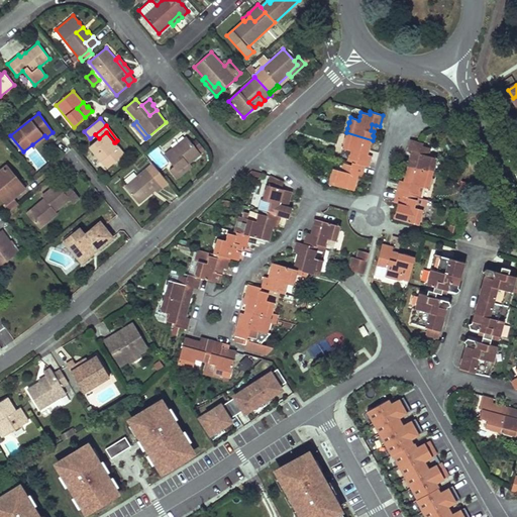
[(89,146),(107,169),(125,153),(115,142),(114,142),(106,132),(99,138),(89,146)]
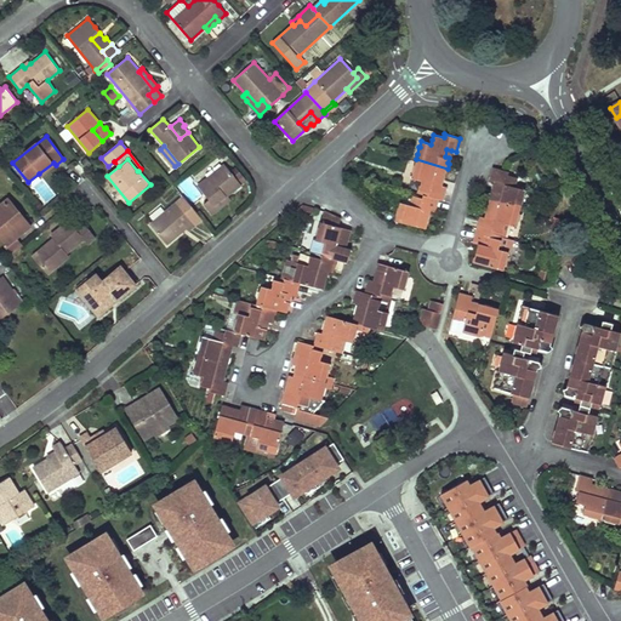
[(427,197),(439,199),(443,200),(446,187),(442,186),(437,184),(439,177),(444,178),(445,172),(446,174),(448,169),(416,159),(415,165),(414,165),(412,172),(411,178),(421,181),(420,186),(419,189),(428,193),(427,197)]
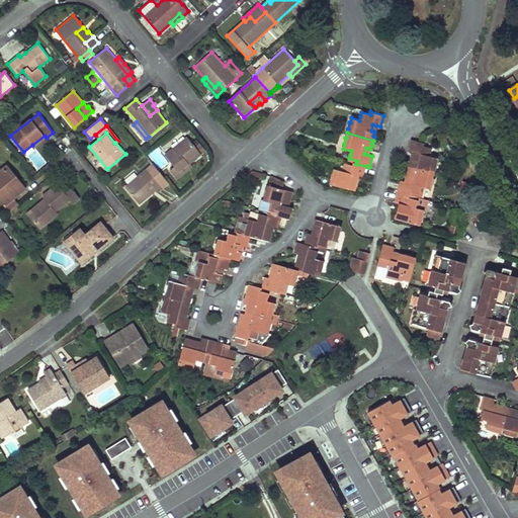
[(45,136),(32,145),(33,148),(41,142),(47,138),(45,136)]
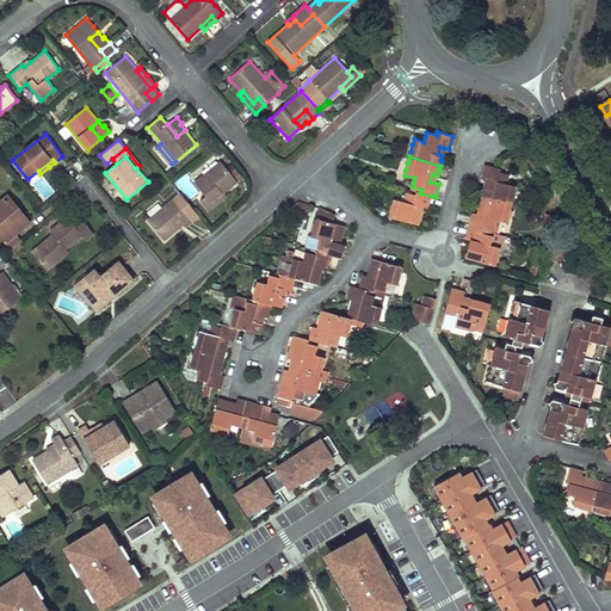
[(221,161),(195,183),(205,196),(199,201),(208,211),(214,207),(210,202),(222,192),(223,193),(224,192),(238,181),(221,161)]
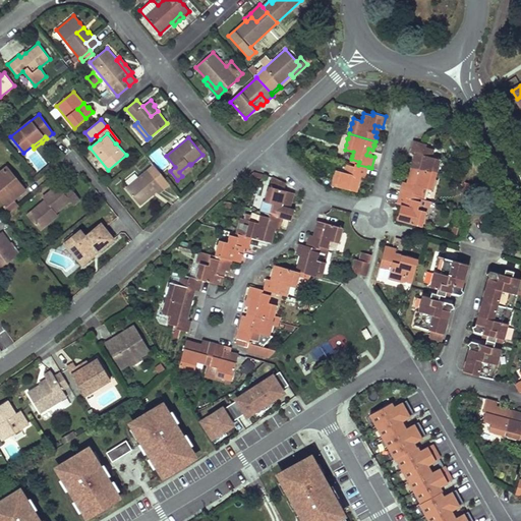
[(410,167),(437,174),(438,170),(440,164),(439,164),(441,160),(431,157),(433,153),(433,154),(435,150),(426,147),(426,145),(413,140),(411,152),(415,153),(418,154),(417,160),(413,159),(412,164),(411,164),(410,167)]
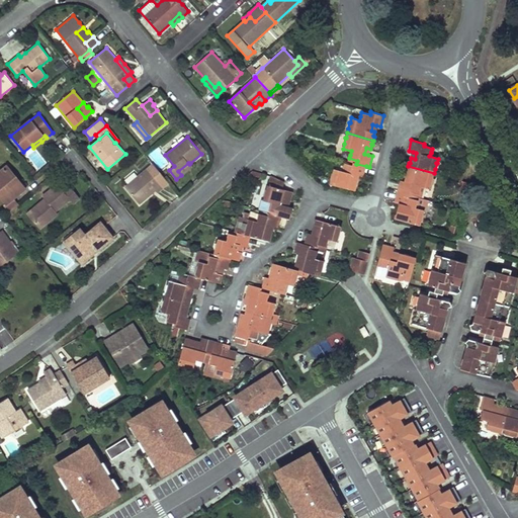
[(344,163),(336,161),(334,169),(342,171),(343,167),(344,163)]
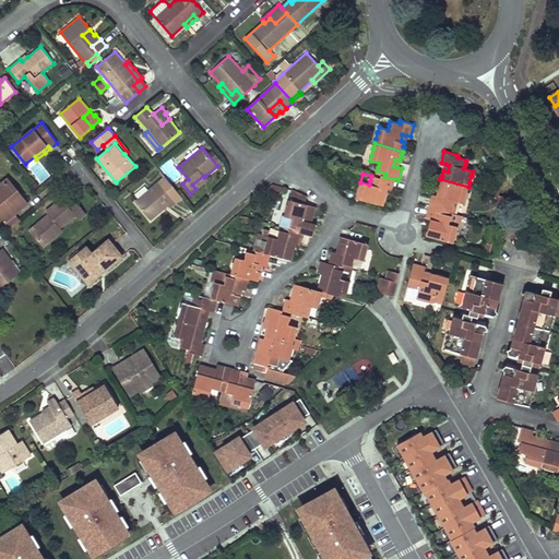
[(179,193),(165,176),(134,201),(151,221),(164,210),(157,202),(168,194),(173,199),(179,193)]
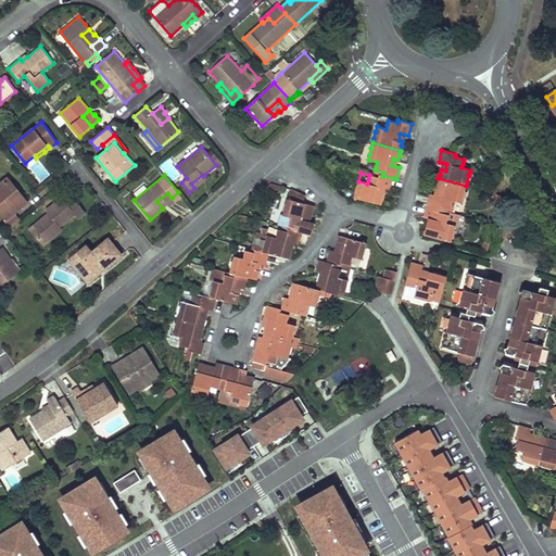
[(203,176),(202,175),(191,184),(194,188),(201,181),(206,178),(204,175),(203,176)]
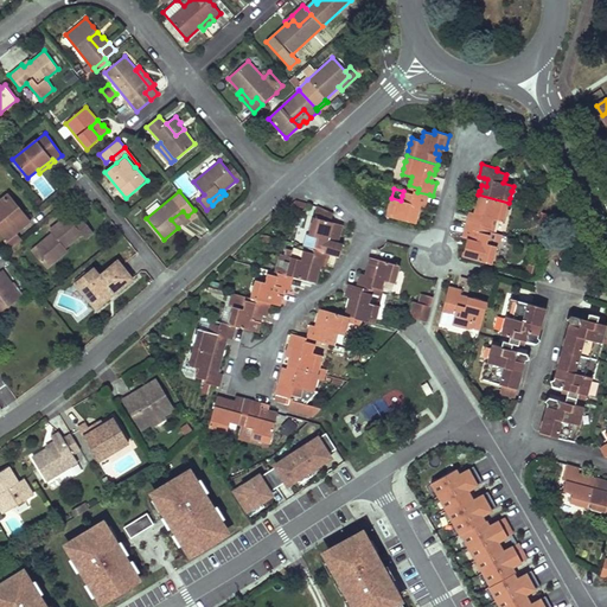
[(387,216),(416,224),(417,219),(417,218),(419,213),(414,212),(416,205),(421,206),(426,208),(429,195),(417,192),(414,191),(413,193),(403,191),(402,196),(401,200),(391,198),(390,203),(389,203),(387,210),(388,210),(387,216)]
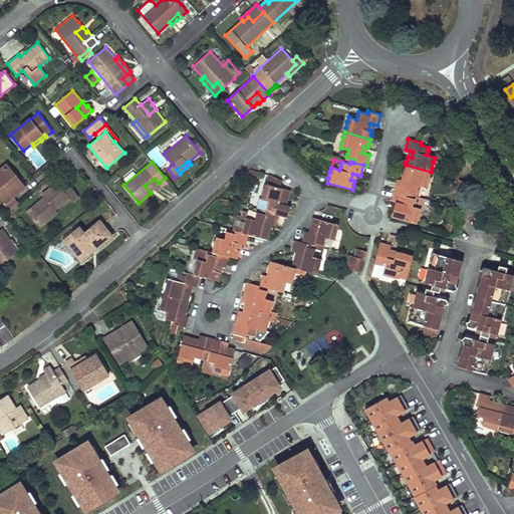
[(7,165),(5,167),(15,180),(17,178),(7,165)]
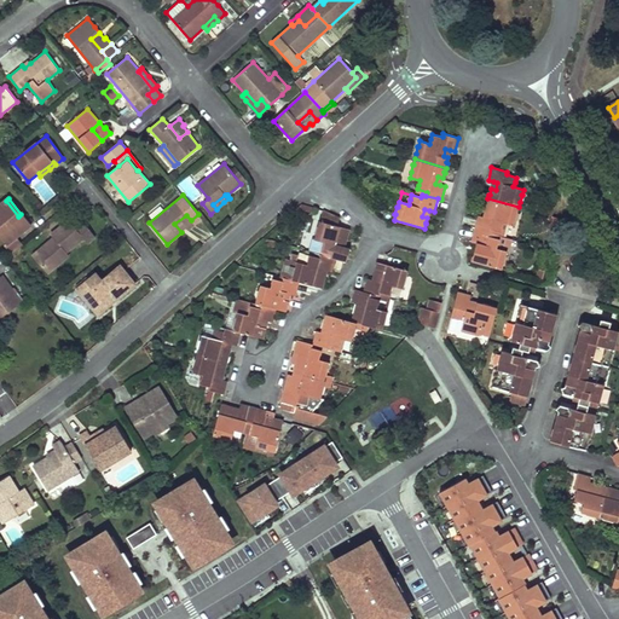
[(486,204),(487,204),(485,209),(490,210),(489,218),(484,217),(479,215),(475,229),(491,233),(492,230),(502,232),(503,227),(502,227),(503,223),(507,224),(514,225),(515,220),(518,213),(516,213),(519,207),(487,198),(486,204)]
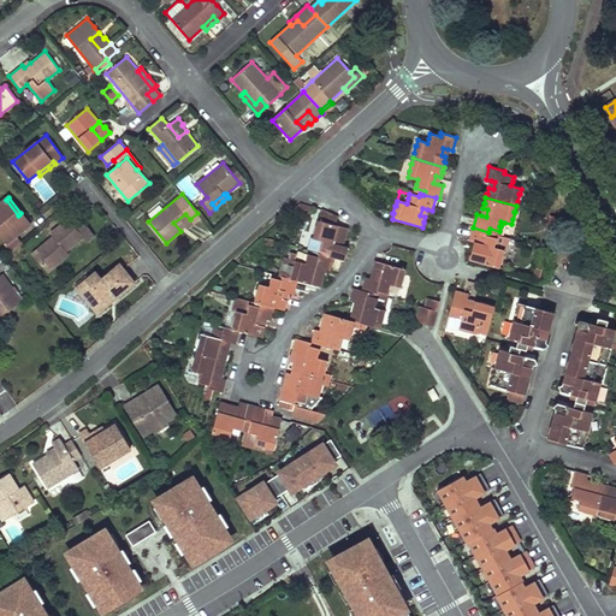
[(0,203),(0,232),(7,242),(4,244),(12,253),(23,243),(16,235),(30,224),(21,213),(18,215),(6,200),(0,203)]
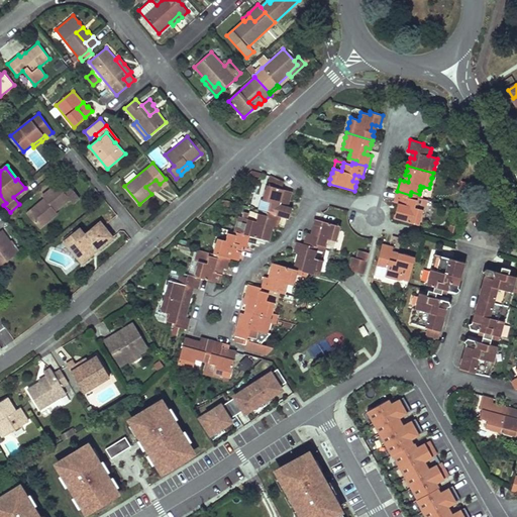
[(284,182),(271,176),(267,185),(282,189),(284,182)]
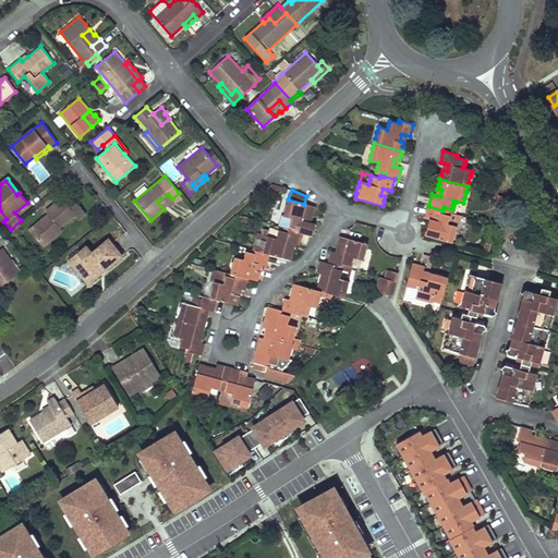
[(168,194),(157,202),(164,209),(169,205),(170,206),(181,197),(179,193),(172,198),(168,194)]
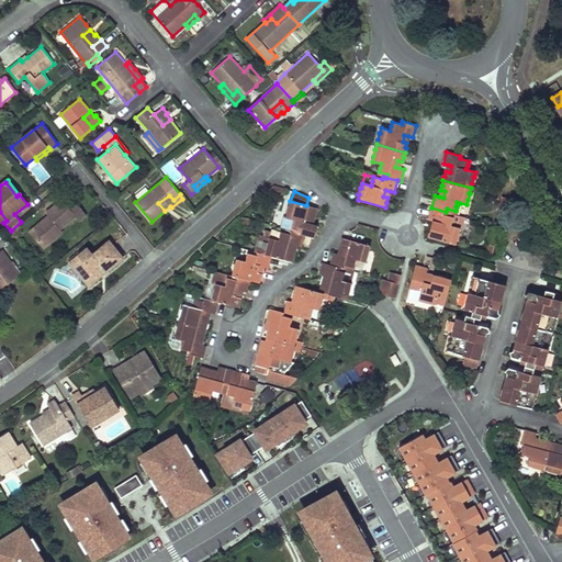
[(33,236),(43,248),(59,235),(56,232),(59,229),(75,216),(79,221),(86,214),(75,201),(68,206),(63,199),(46,213),(48,215),(37,225),(42,228),(33,236)]
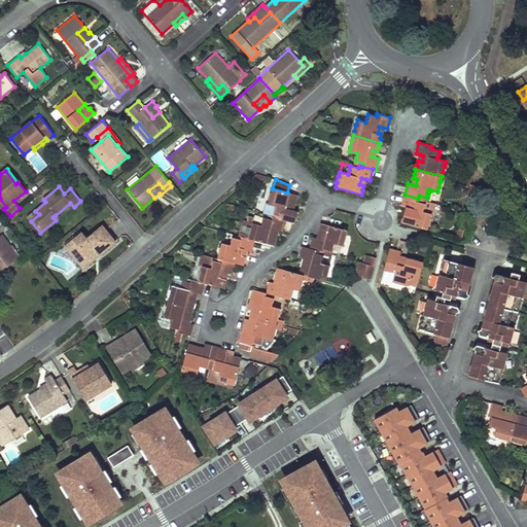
[(299,196),(287,192),(272,188),(271,192),(270,192),(269,199),(269,200),(268,204),(276,206),(273,216),(285,220),(294,222),(297,211),(293,210),(289,209),(291,203),(295,204),(296,200),(297,200),(299,196)]
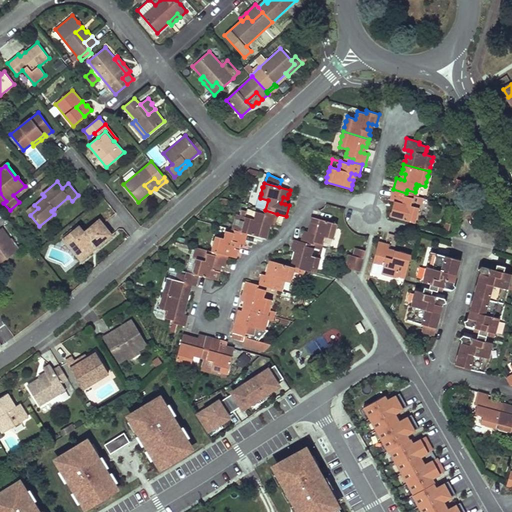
[(390,200),(394,201),(398,202),(396,209),(392,207),(391,212),(390,212),(389,216),(415,223),(416,218),(417,218),(418,212),(419,208),(421,208),(424,198),(416,196),(414,195),(406,193),(393,189),(390,200)]
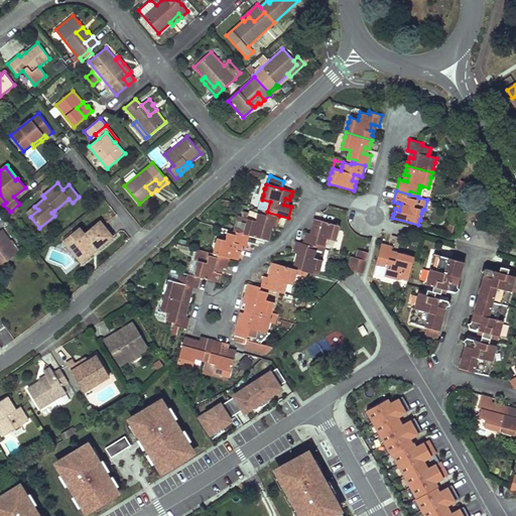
[(259,210),(267,212),(270,202),(262,200),(259,210)]
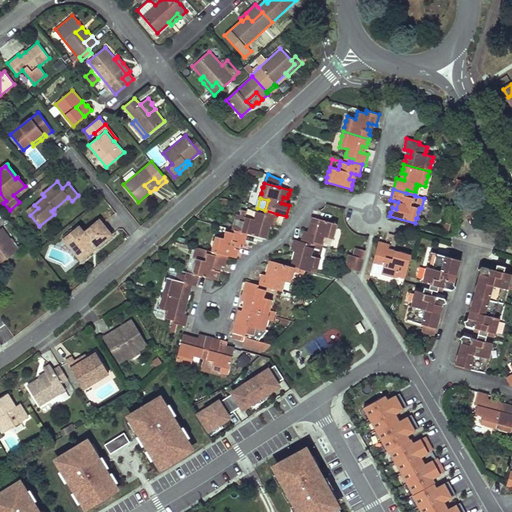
[(34,205),(27,211),(30,215),(38,208),(34,205)]
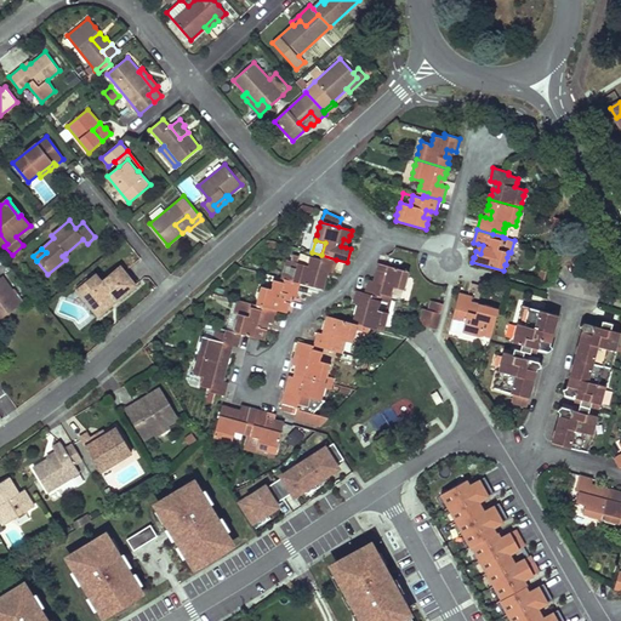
[(294,280),(300,283),(324,289),(325,284),(326,279),(322,277),(324,269),(328,271),(334,273),(336,260),(322,255),(312,252),(311,252),(311,256),(300,252),(300,256),(292,254),(291,261),(298,262),(297,268),(296,268),(294,275),(295,275),(294,280)]
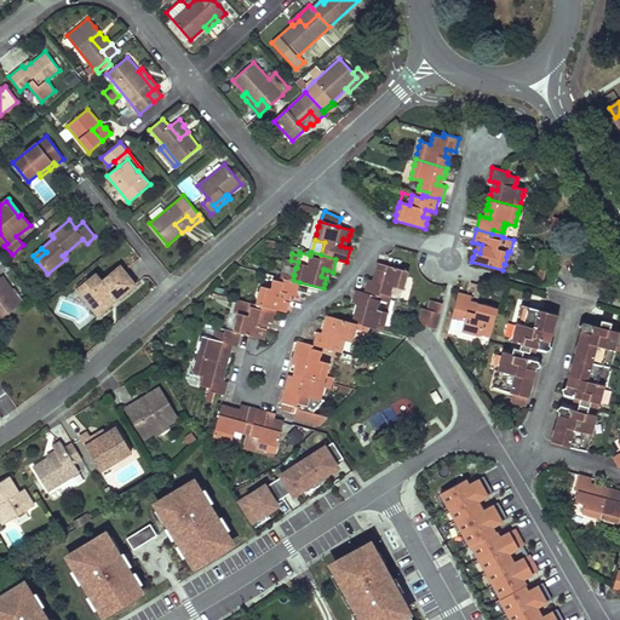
[(291,260),(287,259),(282,277),(283,279),(293,280),(294,275),(293,275),(296,268),(297,268),(298,262),(291,260)]
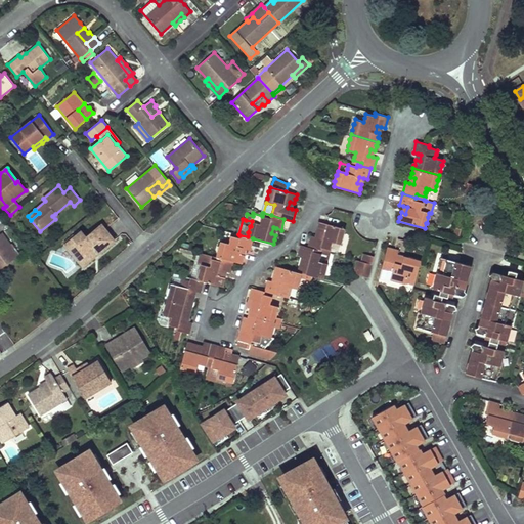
[(345,229),(319,222),(318,222),(317,226),(318,226),(317,230),(320,231),(319,237),(315,236),(311,235),(308,247),(313,249),(321,251),(321,248),(331,250),(332,246),(331,246),(333,242),(341,245),(342,239),(343,241),(344,233),(345,229)]
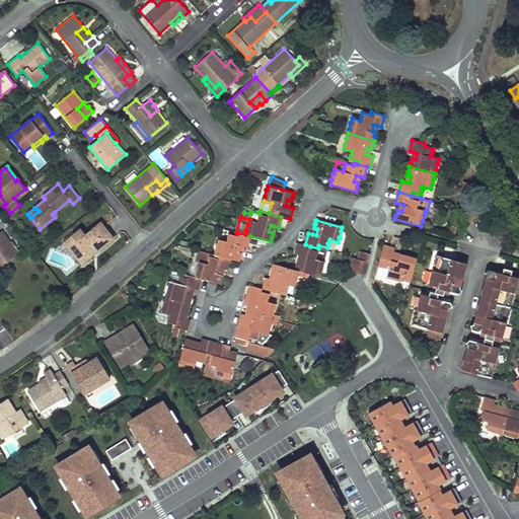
[(65,242),(80,262),(89,253),(86,251),(93,245),(97,251),(107,243),(114,238),(100,222),(85,235),(80,229),(65,242)]
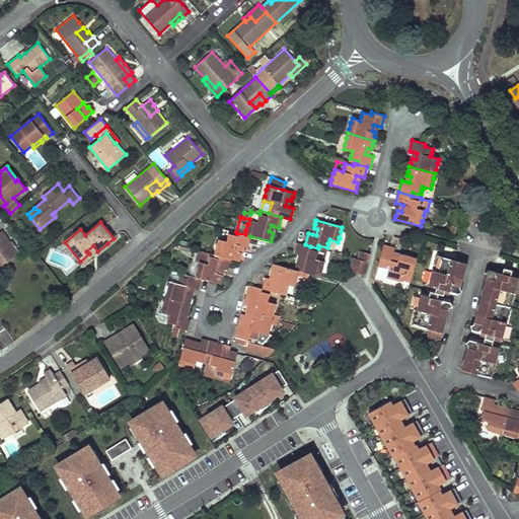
[(0,265),(16,252),(2,232),(0,233),(0,265)]
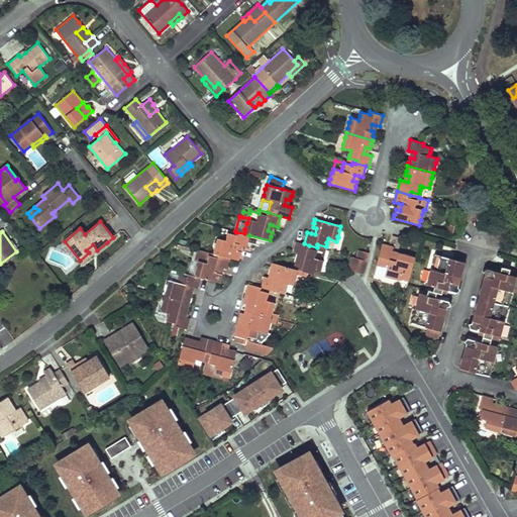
[(236,234),(227,232),(226,236),(227,236),(226,240),(217,238),(216,242),(214,248),(215,248),(213,253),(218,254),(231,257),(239,261),(240,256),(239,255),(241,251),(237,250),(238,244),(242,245),(246,246),(249,235),(244,233),(236,232),(236,234)]
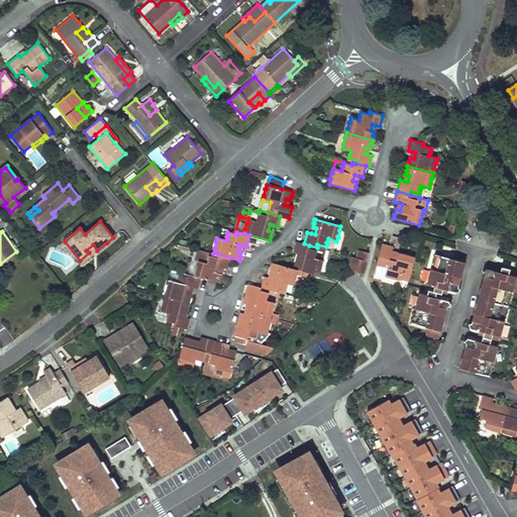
[(320,271),(321,271),(322,265),(323,261),(315,257),(316,253),(316,254),(317,250),(309,247),(309,245),(304,243),(297,241),(294,252),(298,253),(302,255),(300,261),(296,260),(295,265),(294,265),(293,269),(308,273),(319,276),(320,271)]
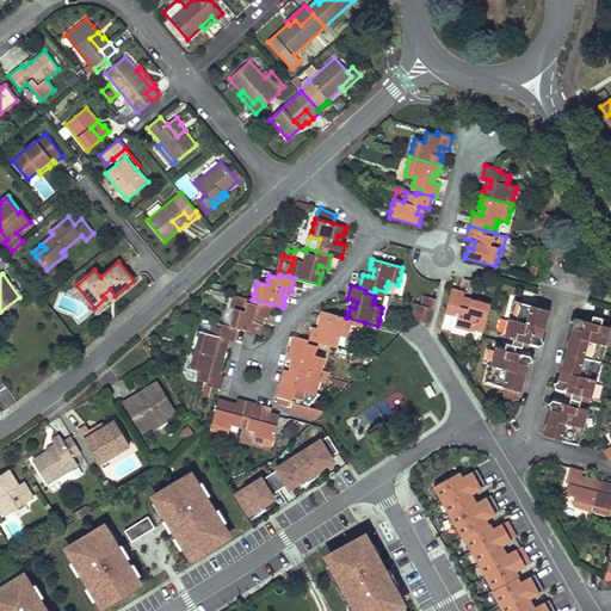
[(105,298),(94,308),(97,310),(115,296),(110,289),(102,296),(105,298)]
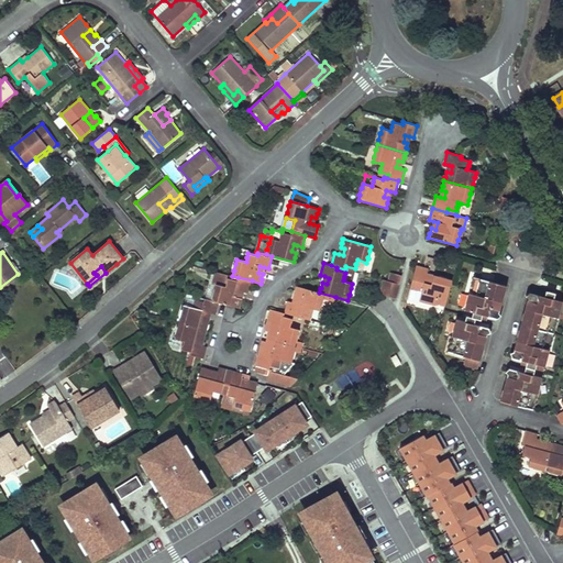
[(452,280),(446,279),(446,278),(439,276),(439,277),(433,275),(432,279),(426,278),(427,274),(428,268),(416,266),(412,280),(416,280),(414,288),(414,289),(412,290),(417,291),(417,290),(421,291),(419,301),(423,302),(431,305),(431,304),(435,306),(437,304),(440,305),(440,306),(444,307),(452,280)]
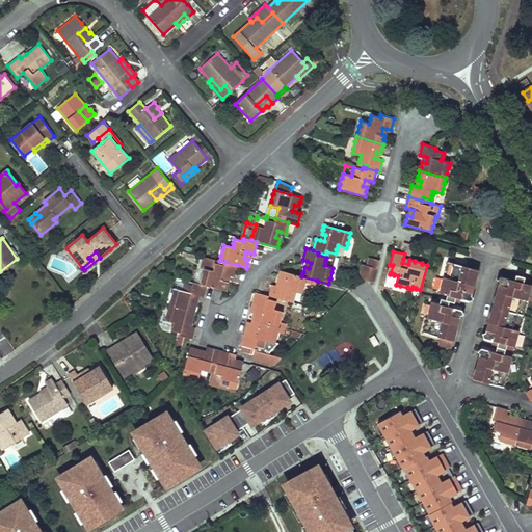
[(202,268),(205,269),(204,273),(203,272),(201,280),(202,280),(201,284),(207,286),(227,291),(229,287),(228,287),(229,282),(224,281),(227,274),(231,275),(235,276),(238,265),(224,262),(219,261),(208,258),(205,257),(202,268)]
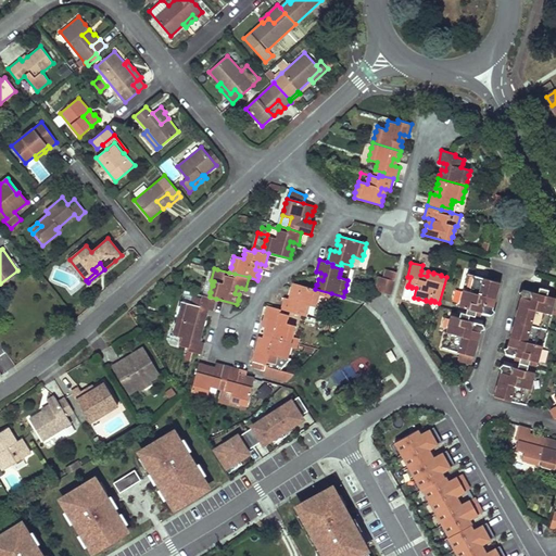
[(459,305),(464,306),(463,313),(466,313),(469,314),(471,315),(474,310),(477,311),(491,314),(494,311),(493,308),(500,282),(496,281),(468,273),(459,305)]
